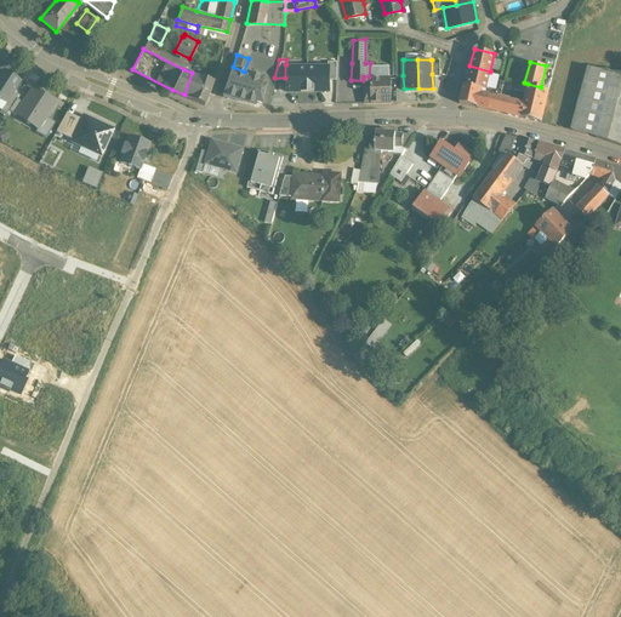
[(285,89),(307,89),(307,64),(286,64),(285,64),(285,78),(285,89)]
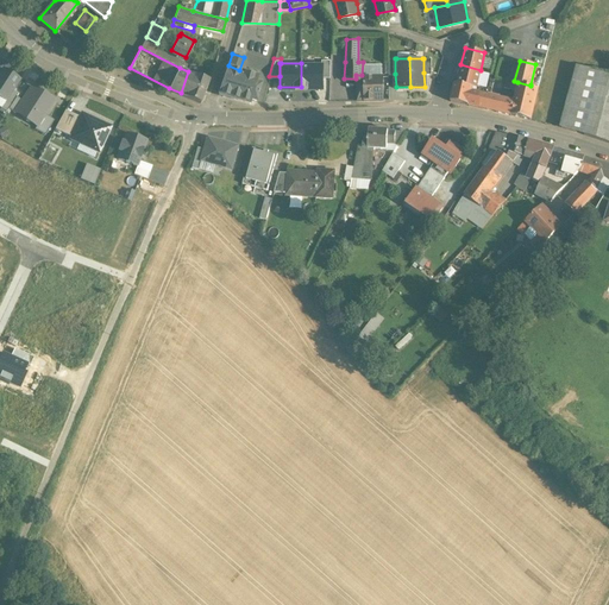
[(321,63),(301,63),(301,87),(322,87),(322,76),(322,63),(321,63)]
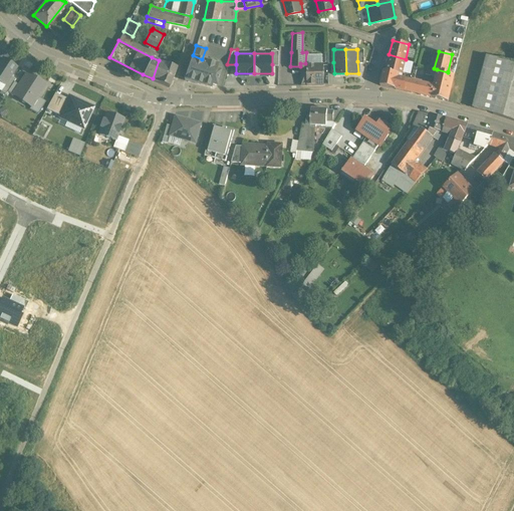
[(406,59),(389,54),(386,69),(399,72),(402,73),(406,59)]
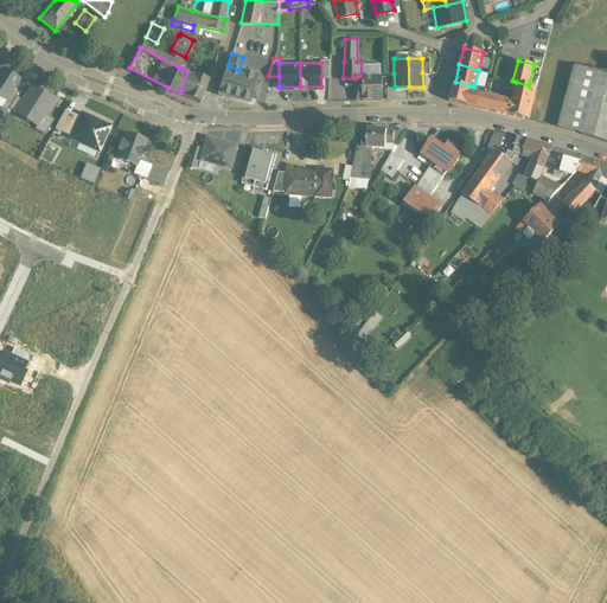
[(606,69),(606,71),(588,66),(588,68),(575,64),(560,126),(573,129),(606,139),(606,69)]
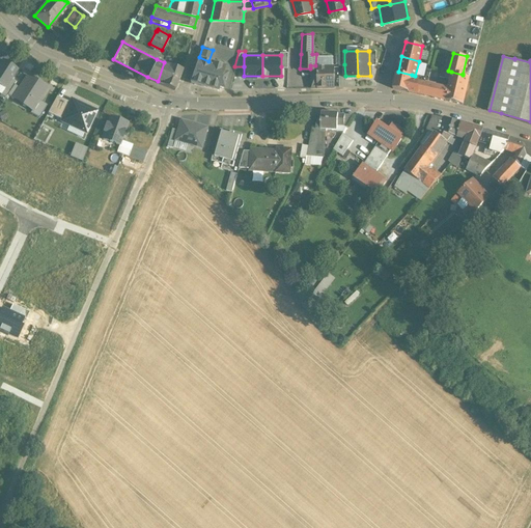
[(208,61),(199,57),(191,80),(218,88),(218,86),(221,86),(222,82),(219,81),(223,66),(216,64),(217,61),(214,60),(213,63),(208,61)]
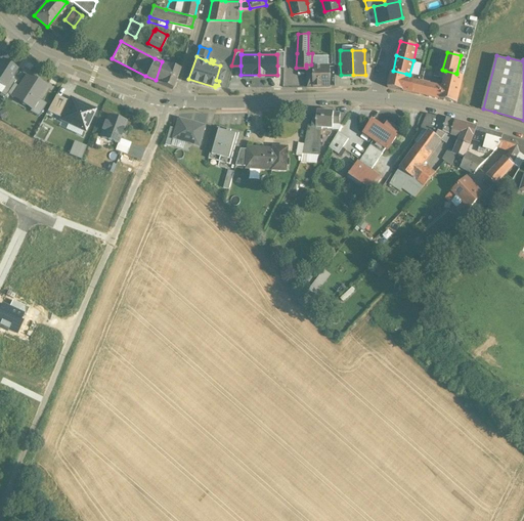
[(16,67),(3,57),(0,62),(0,82),(5,85),(10,76),(16,67)]
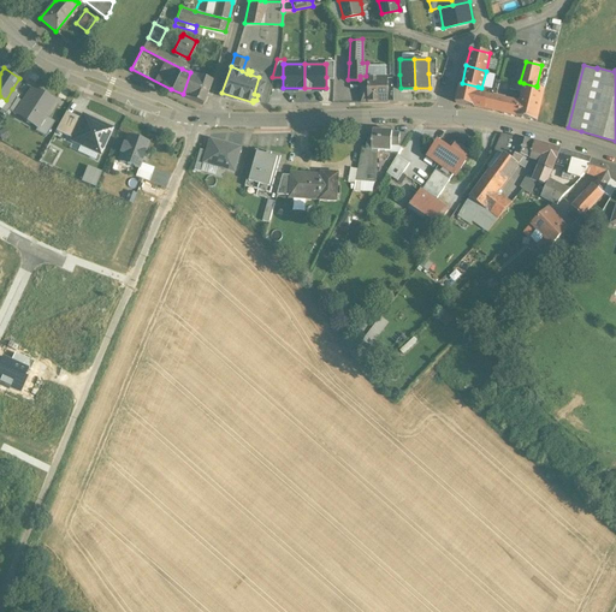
[(211,79),(190,71),(190,72),(183,94),(202,101),(211,79)]
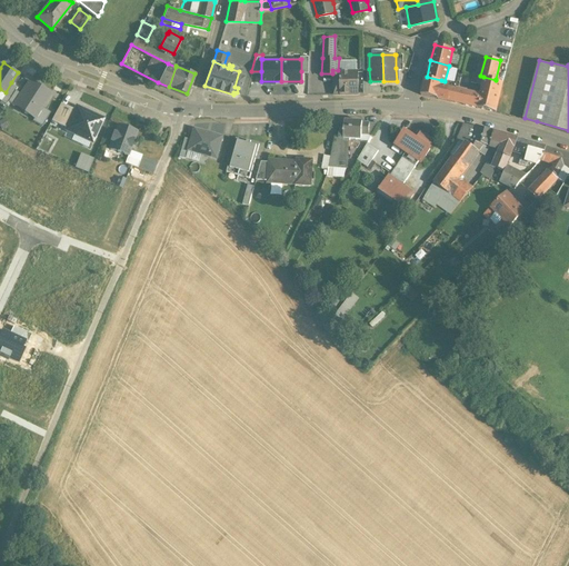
[(356,92),(356,70),(338,70),(332,70),(332,73),(332,92),(356,92)]
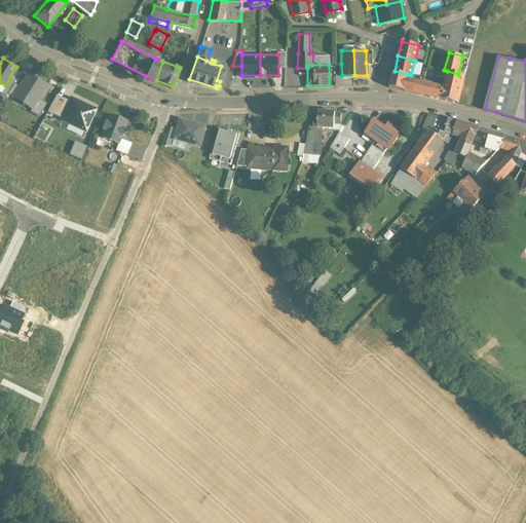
[(395,71),(392,71),(388,85),(414,91),(416,80),(415,83),(406,81),(408,74),(395,71)]
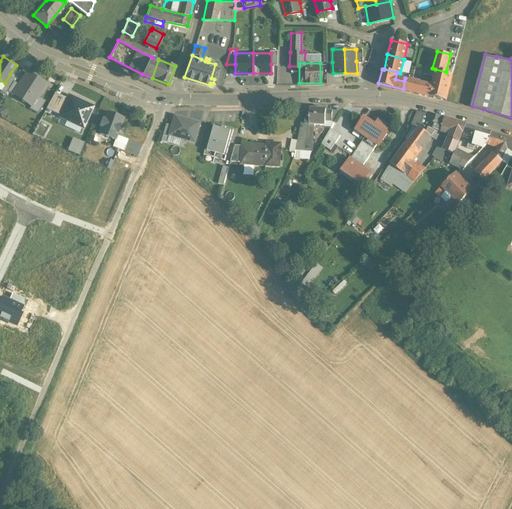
[(446,72),(435,69),(431,85),(411,81),(411,80),(405,78),(403,89),(446,99),(452,73),(446,71),(446,72)]
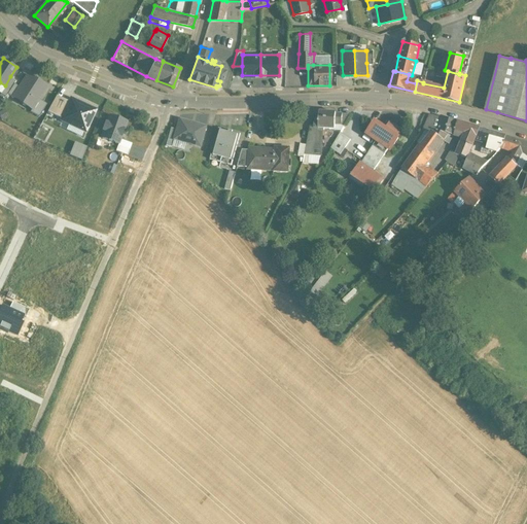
[(46,85),(28,73),(20,85),(14,94),(24,100),(23,102),(32,107),(32,108),(39,97),(46,85)]
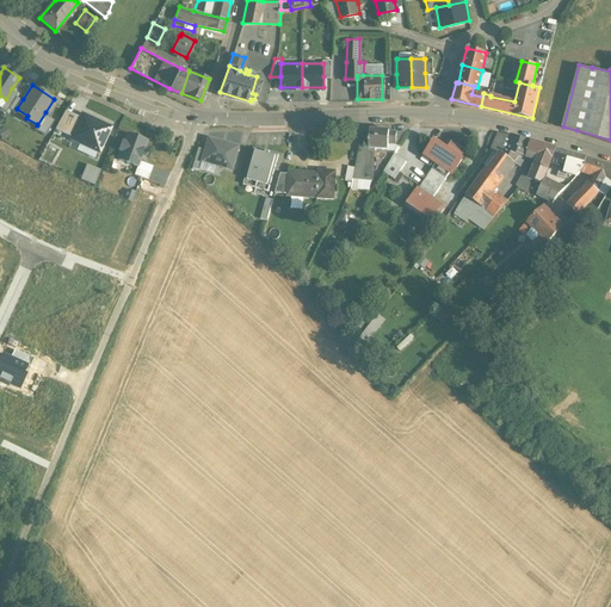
[(18,92),(12,88),(6,99),(0,106),(0,109),(2,111),(5,109),(7,110),(8,107),(17,95),(18,92)]
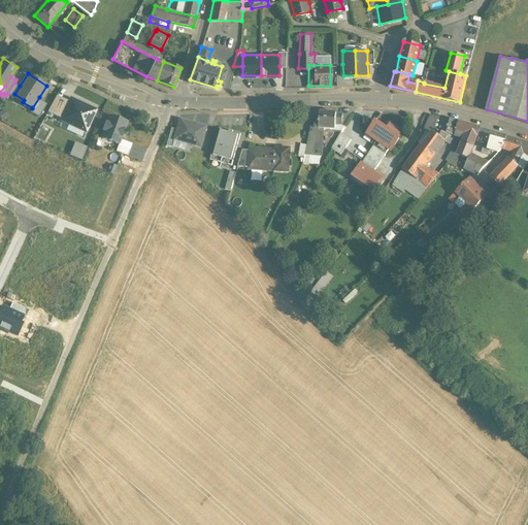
[(13,96),(14,94),(20,86),(14,83),(7,93),(13,96)]
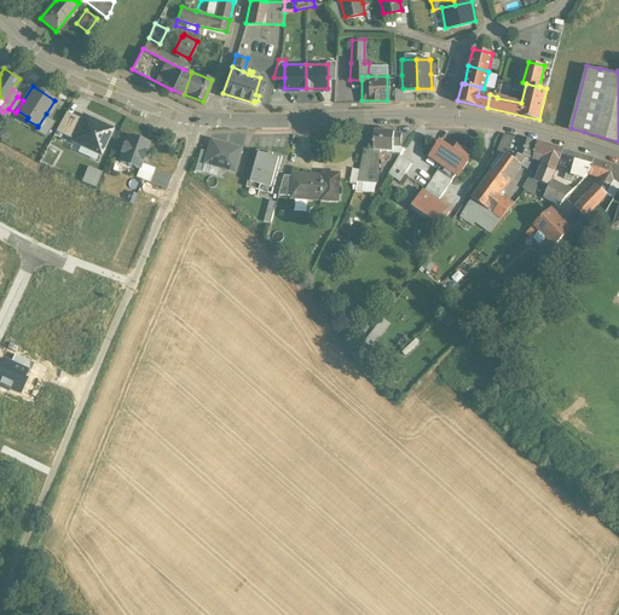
[(56,129),(73,137),(81,117),(65,110),(56,129)]
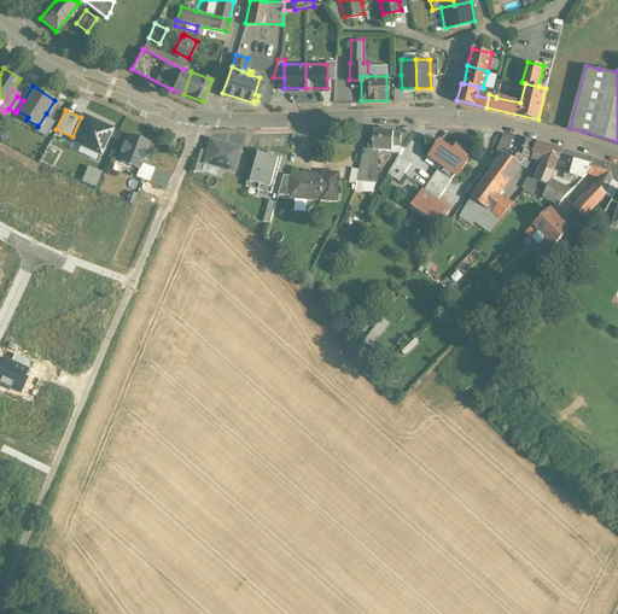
[(38,127),(38,126),(35,129),(46,135),(54,120),(46,113),(38,127)]
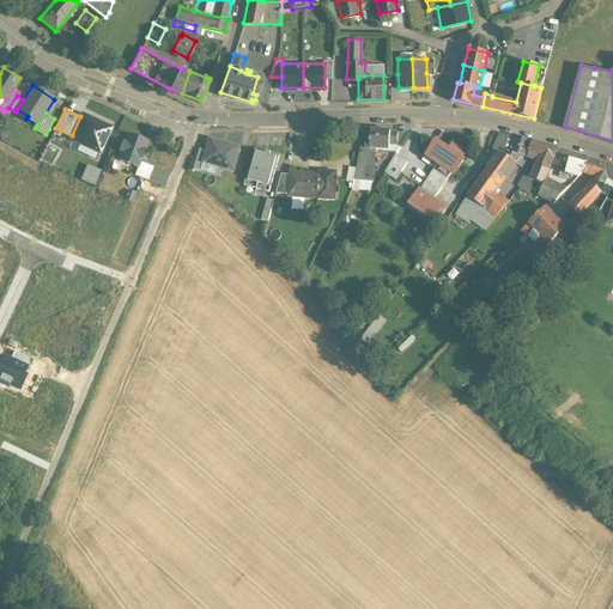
[(92,117),(83,113),(80,116),(72,135),(71,138),(99,152),(111,126),(99,121),(97,122),(93,121),(92,117)]
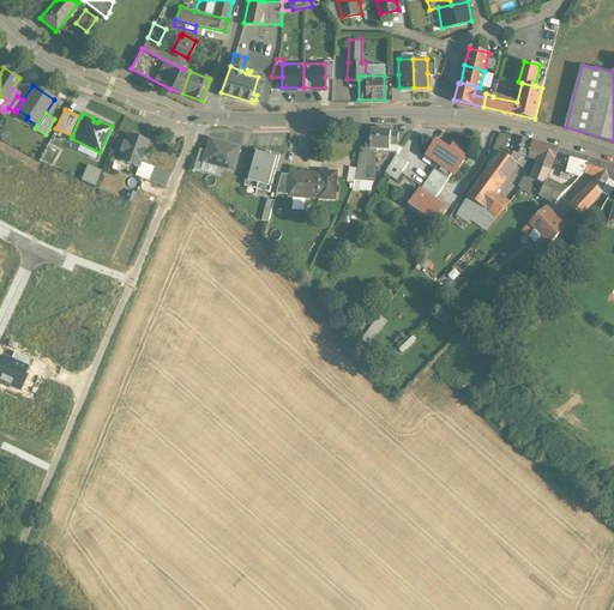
[(371,137),(366,137),(365,146),(360,145),(354,177),(373,180),(374,148),(389,148),(390,142),(397,143),(398,130),(390,130),(372,128),(371,137)]
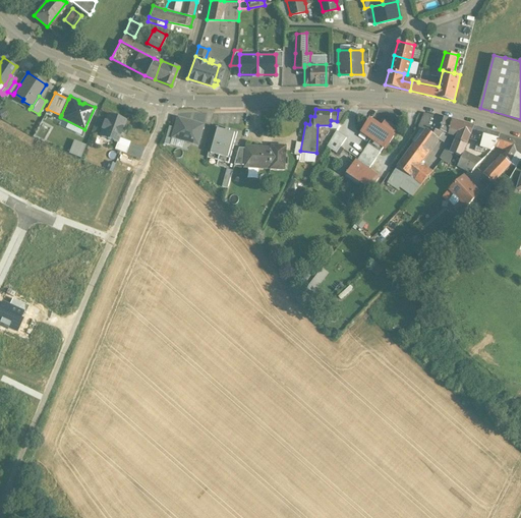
[(346,111),(338,110),(337,121),(340,121),(346,111)]
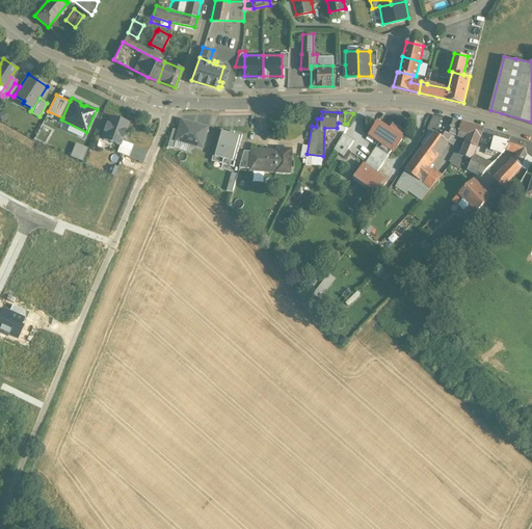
[(441,115),(434,114),(430,123),(437,125),(441,115)]
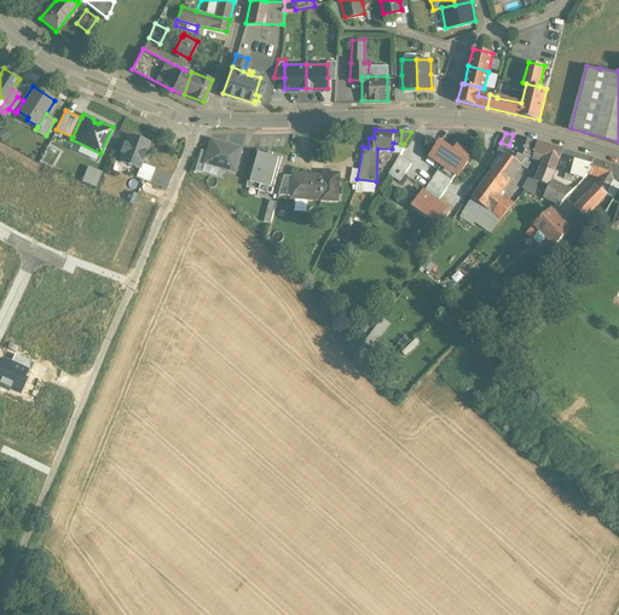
[(148,141),(128,134),(126,143),(123,143),(120,151),(122,151),(120,161),(139,167),(140,162),(148,141)]
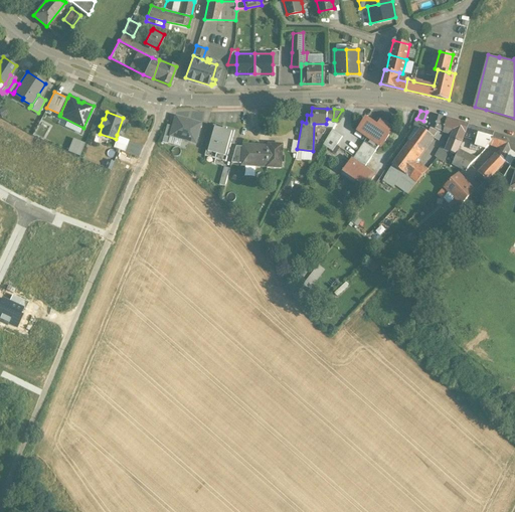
[(447,118),(431,113),(426,126),(432,127),(437,129),(442,131),(444,126),(445,126),(447,118)]
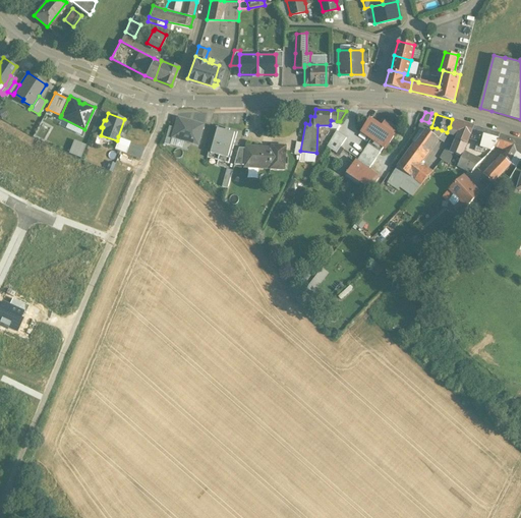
[(177,116),(174,125),(172,135),(197,142),(204,123),(177,116)]
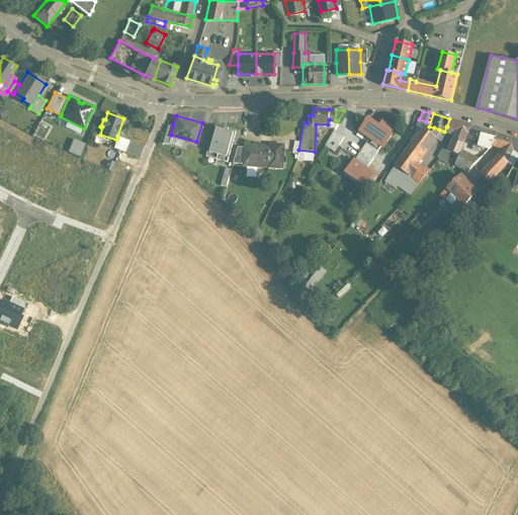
[(378,125),(367,117),(360,130),(369,136),(365,143),(376,151),(381,144),(383,146),(392,134),(389,133),(391,131),(391,130),(393,126),(382,119),(378,125)]
